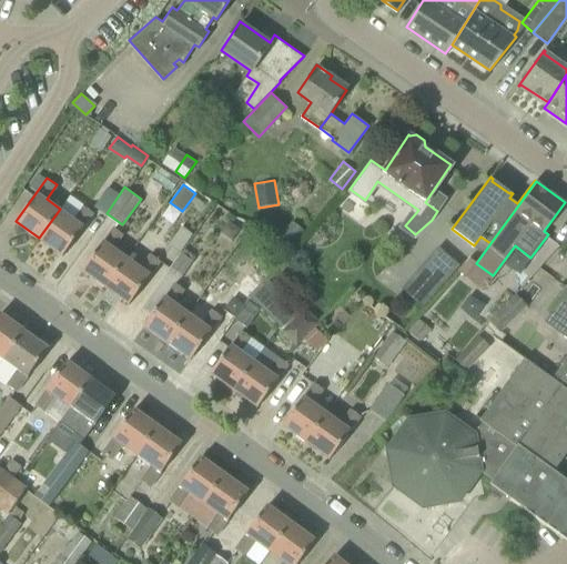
[(59,208),(72,215),(79,203),(67,195),(59,208)]
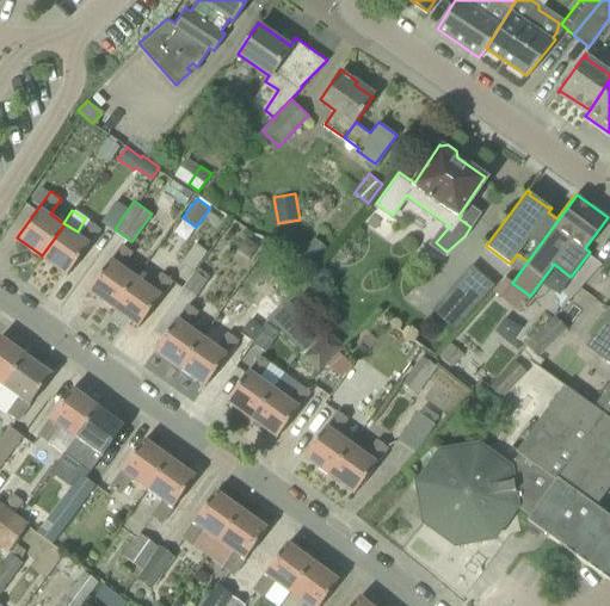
[(65,224),(42,255),(68,273),(102,227),(90,220),(79,235),(65,224)]
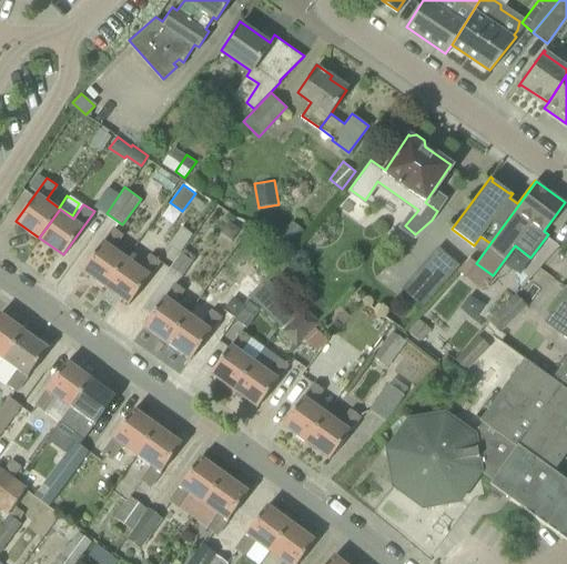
[(113,224),(82,269),(107,285),(127,257),(113,247),(123,232),(113,224)]
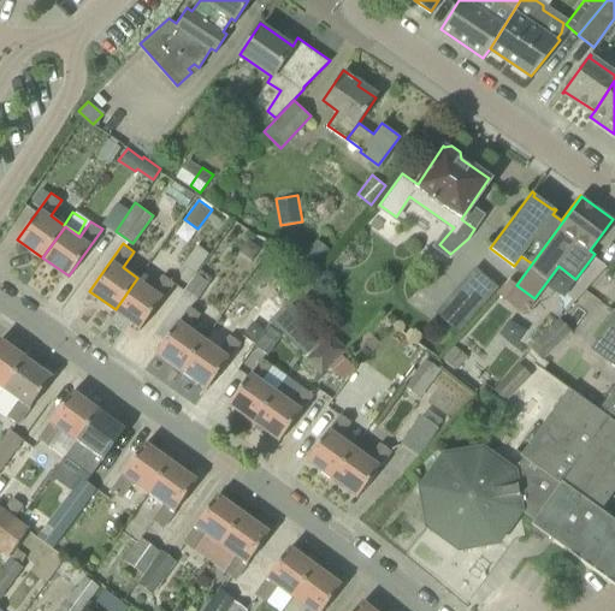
[(195,272),(210,251),(197,243),(183,264),(195,272)]
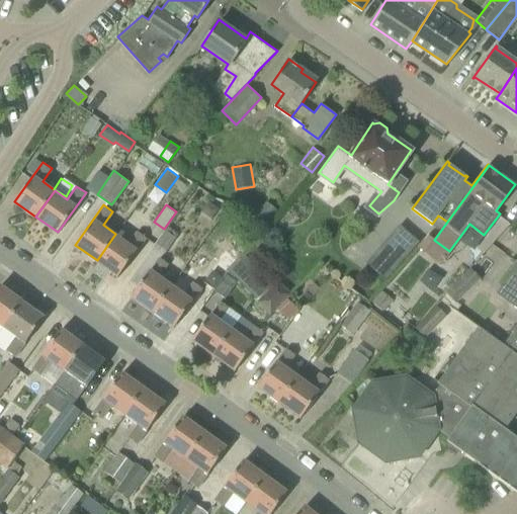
[(400,225),(365,261),(385,279),(420,242),(400,225)]
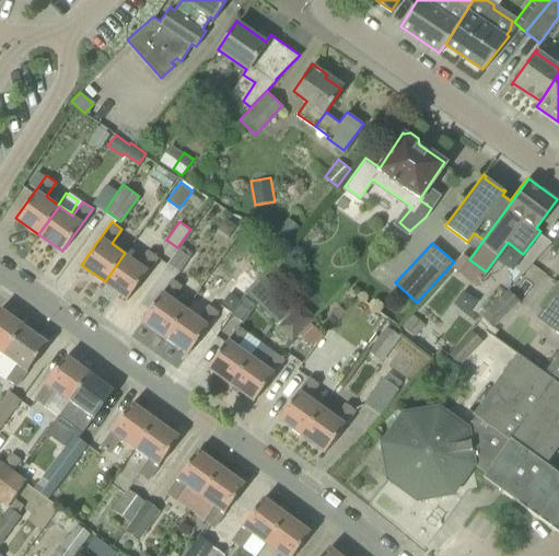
[(125,253),(105,281),(128,298),(160,255),(149,247),(138,263),(125,253)]
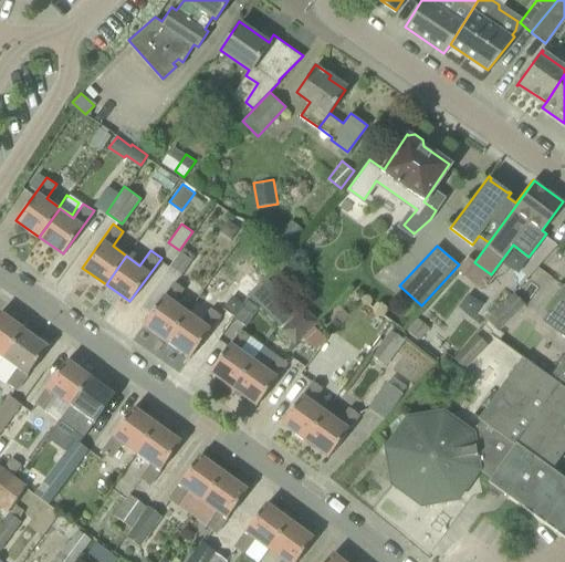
[(191,259),(180,251),(179,250),(167,267),(180,276),(191,259)]
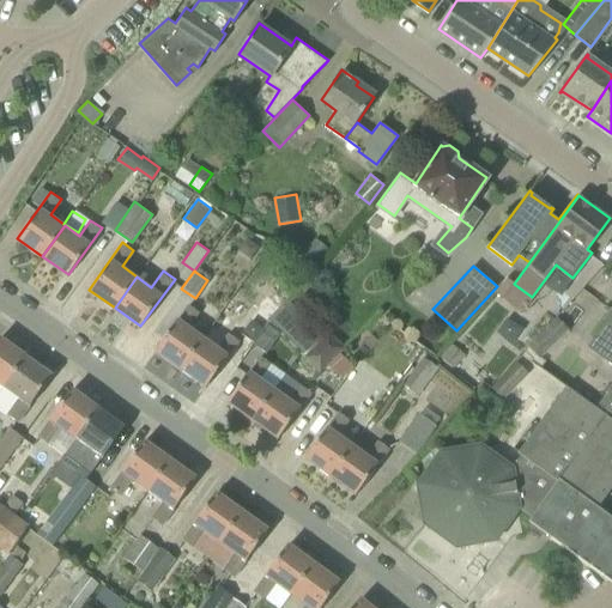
[(304,356),(306,354),(325,335),(288,298),(267,316),(304,356)]
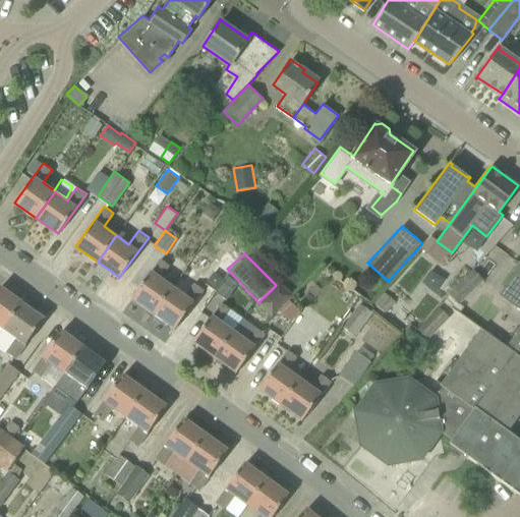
[(132,297),(154,312),(172,287),(160,278),(169,265),(160,257),(132,297)]
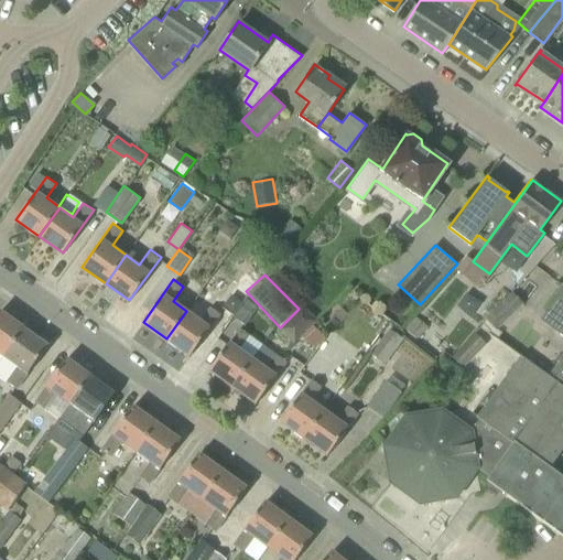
[(562,287),(541,318),(554,327),(562,315),(562,287)]
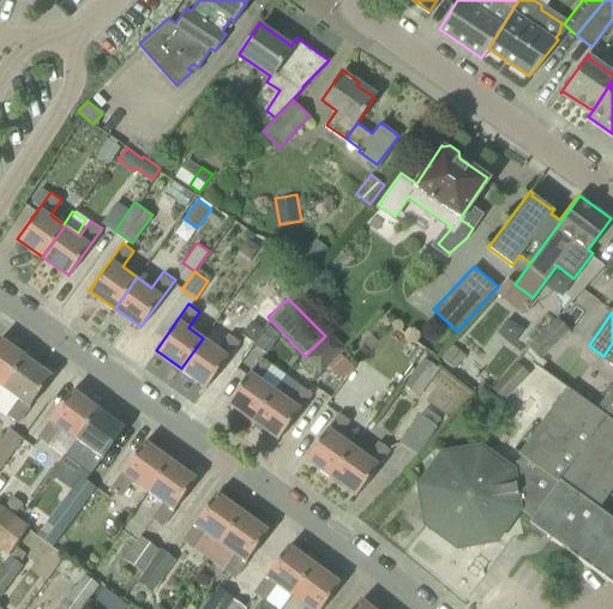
[(557,317),(528,345),(540,357),(570,329),(557,317)]
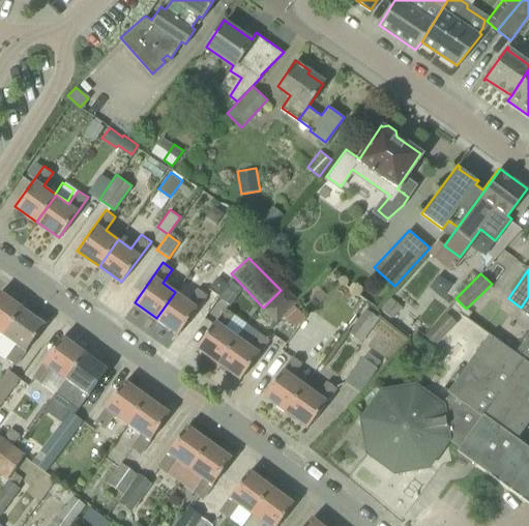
[(227,287),(237,294),(241,287),(232,280),(227,287)]
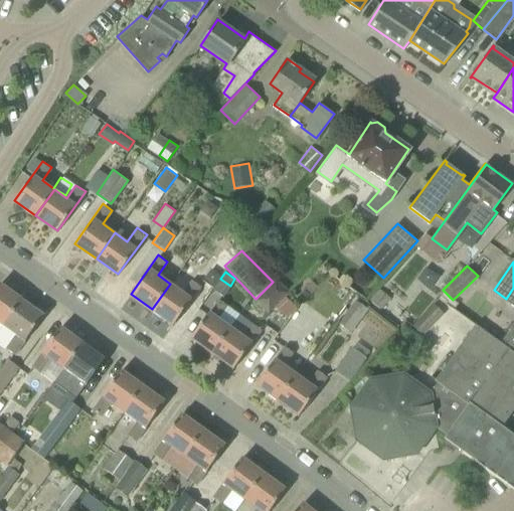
[(178,273),(170,284),(152,309),(173,324),(201,286),(192,279),(190,282),(178,273)]
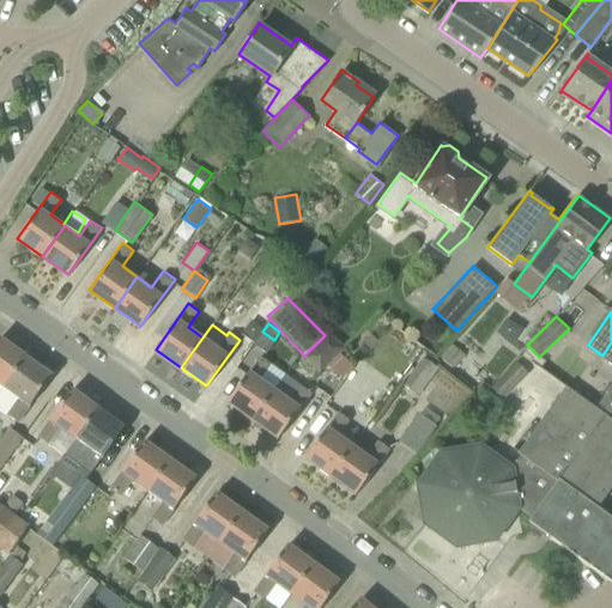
[(329,330),(325,335),(306,354),(320,370),(345,345),(329,330)]
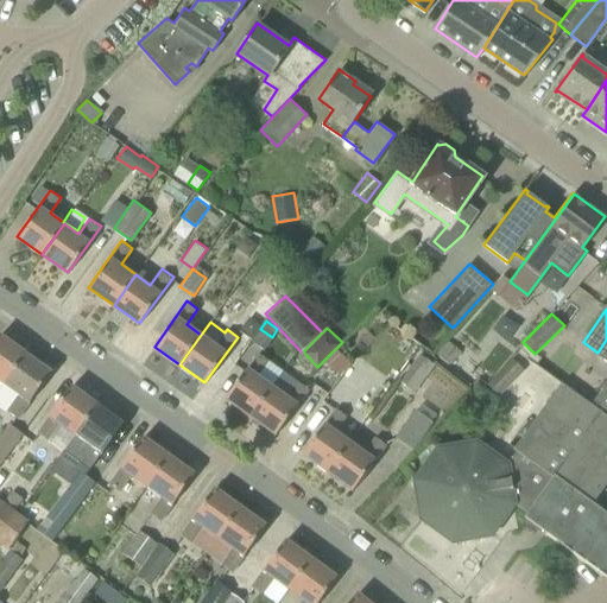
[(391,330),(373,350),(385,361),(387,359),(397,368),(412,350),(391,330)]
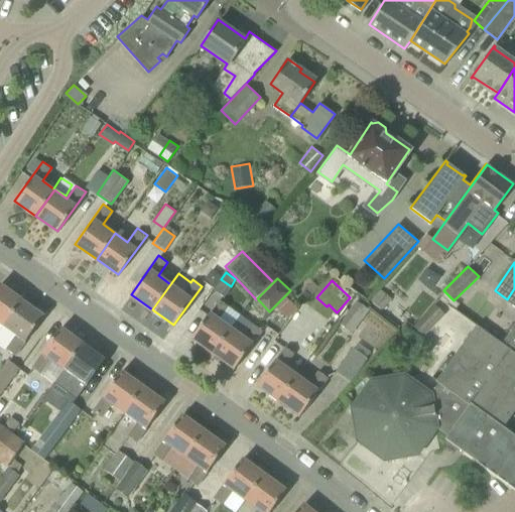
[(0,321),(4,324),(22,298),(0,282),(0,321)]
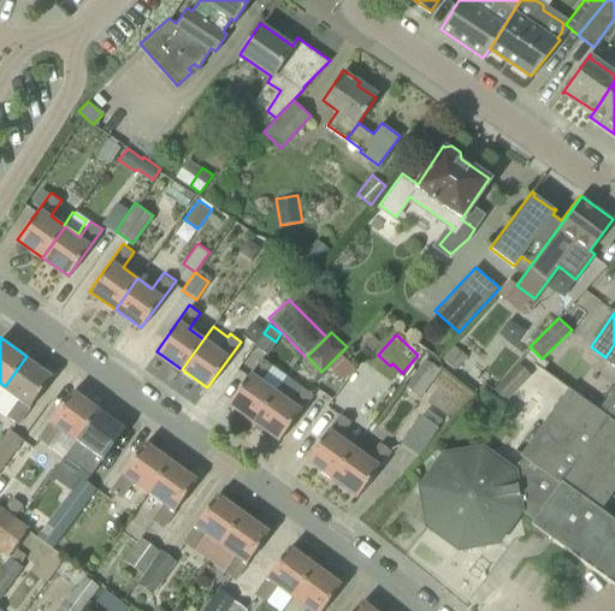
[(27,356),(5,386),(19,397),(7,414),(19,422),(52,375),(27,356)]
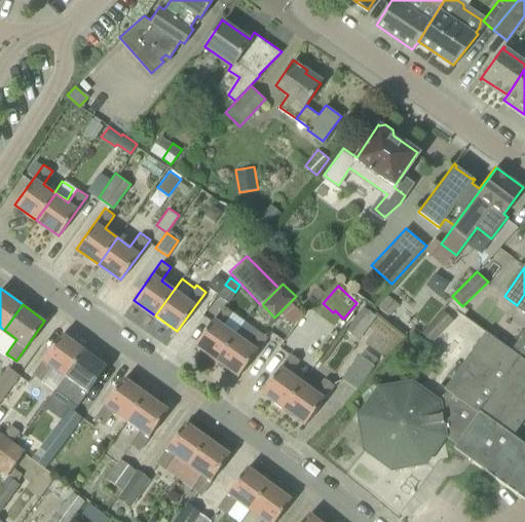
[(195,344),(217,360),(235,334),(235,333),(245,320),(224,304),(195,344)]
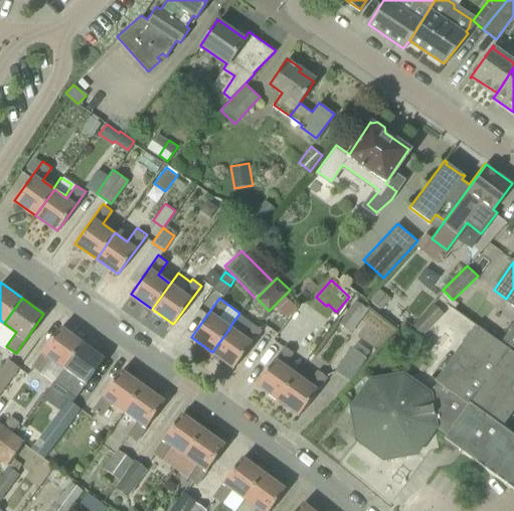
[(352,331),(369,308),(355,298),(338,321),(352,331)]
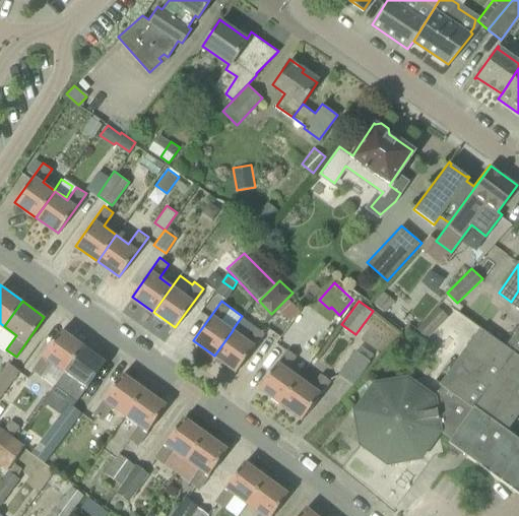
[(296,348),(317,313),(303,304),(280,339),(296,348)]
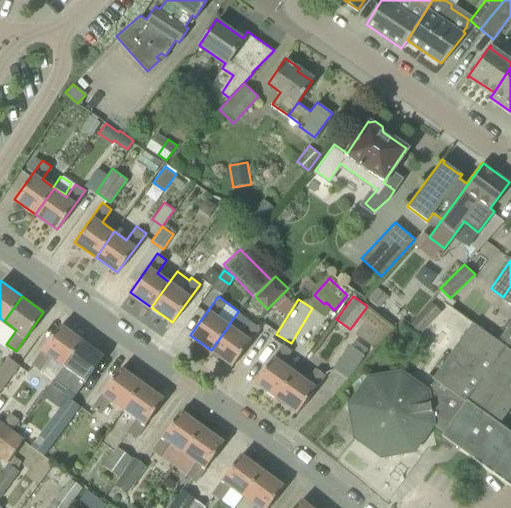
[(420,332),(442,310),(431,300),(410,322),(420,332)]
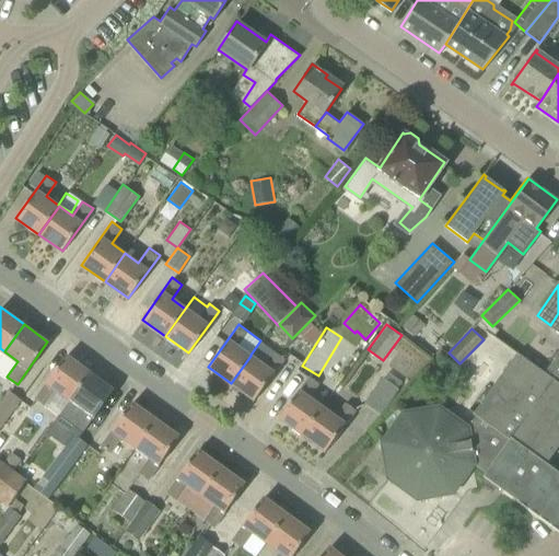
[(251,356),(231,383),(254,400),(284,358),(274,350),(264,365),(251,356)]
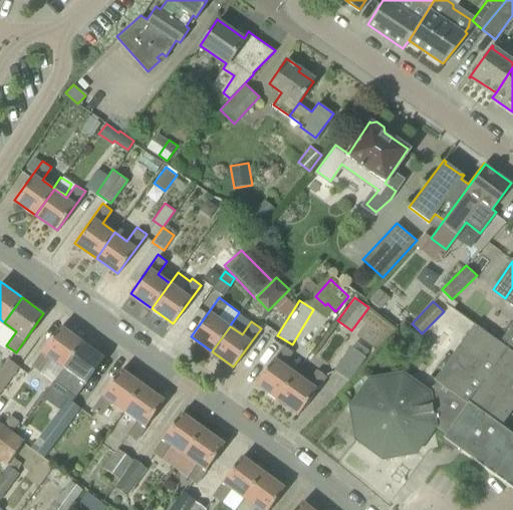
[(437,380),(430,391),(435,425),(446,432),(444,436),(512,485),(512,432),(502,425),(512,409),(512,323),(500,341),(475,323),(435,378),(437,380)]
